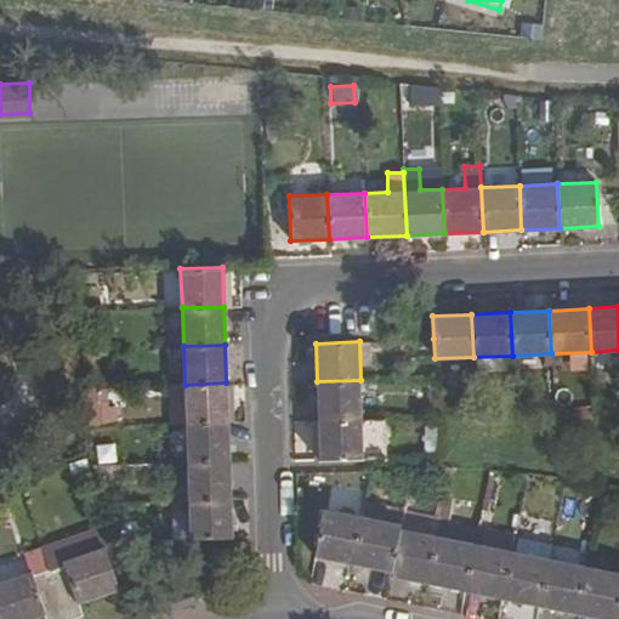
[(551,353),(552,367),(591,364),(591,352),(551,353)]
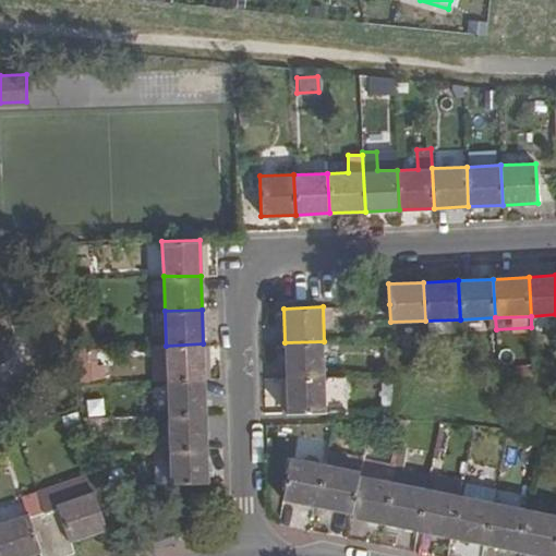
[(325,375),(324,341),(285,342),(286,376),(325,375)]
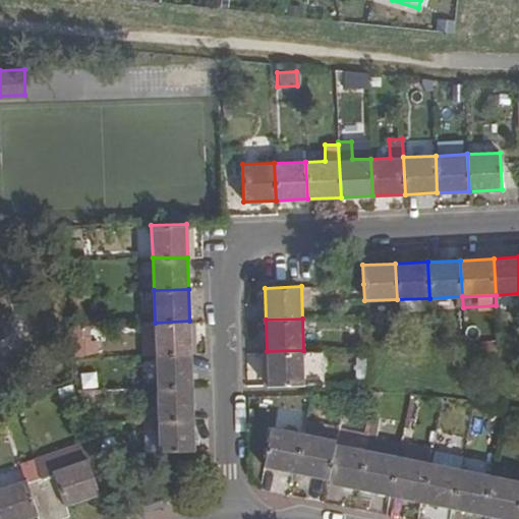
[(189,321),(155,323),(156,353),(190,353),(189,321)]
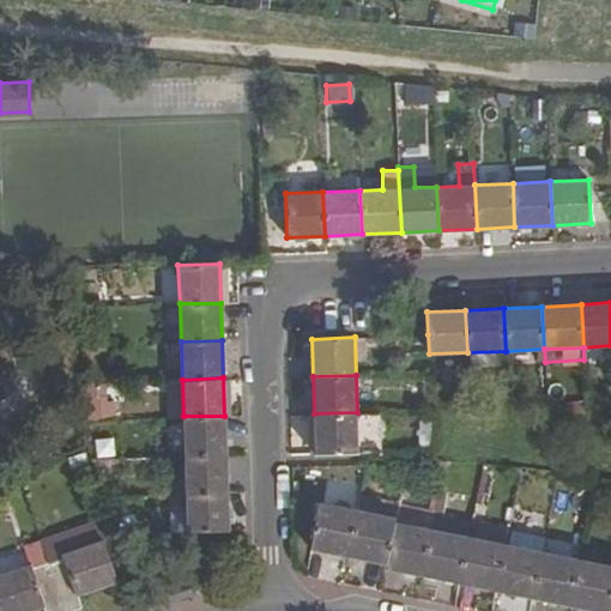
[(357,412),(314,413),(315,453),(357,452),(357,412)]
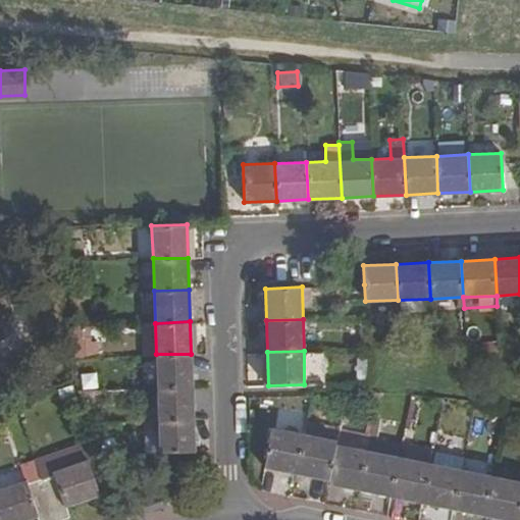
[(191,354),(156,354),(157,386),(193,385),(191,354)]
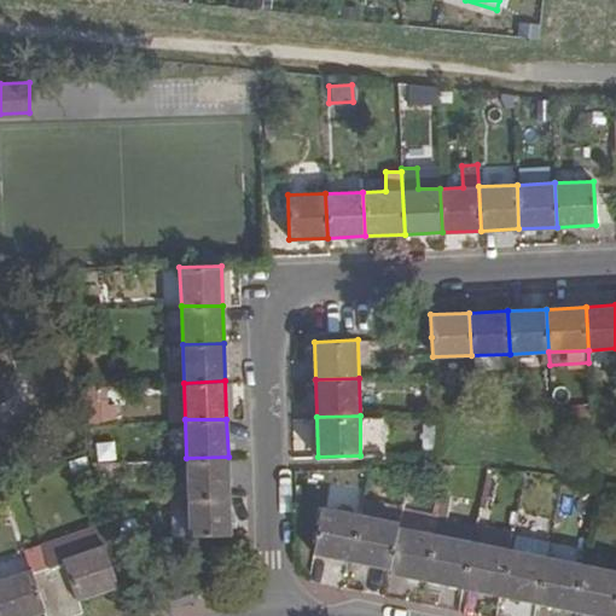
[(187,495),(230,494),(228,457),(186,458),(187,495)]
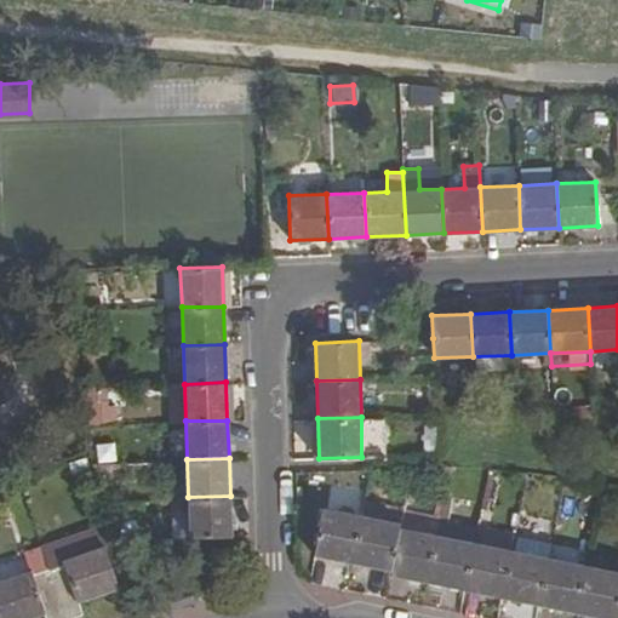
[(324,504),(358,507),(359,488),(326,485),(324,504)]
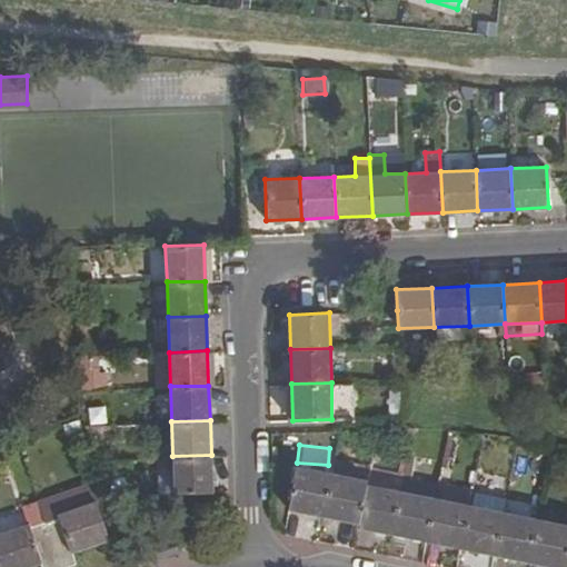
[(173,493),(212,491),(211,455),(172,456),(173,493)]
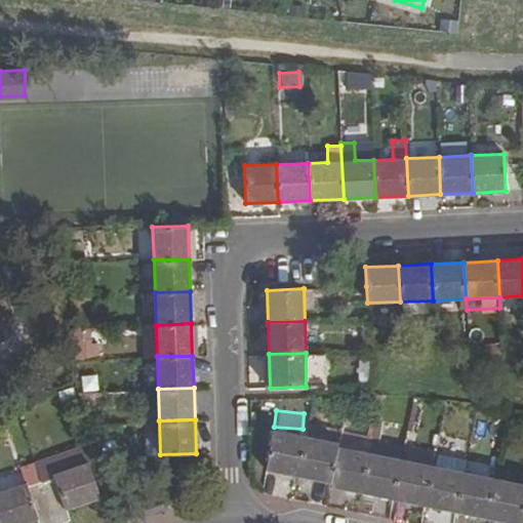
[(266,470),(297,476),(305,435),(274,429),(266,470)]
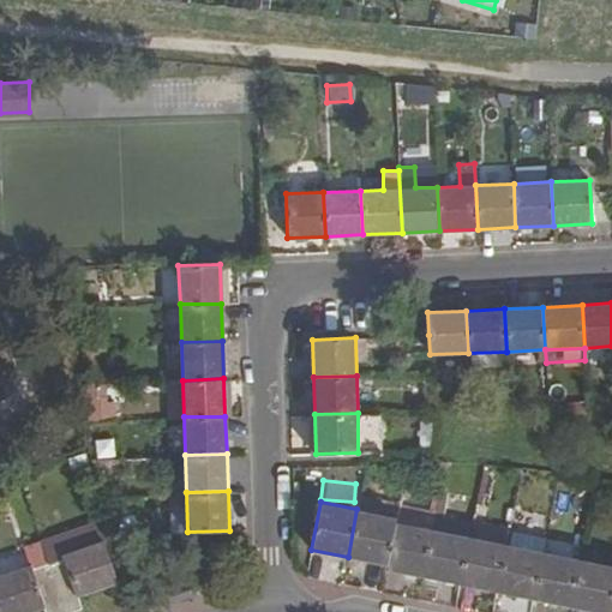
[(357,509),(348,557),(384,564),(394,522),(395,517),(357,509)]
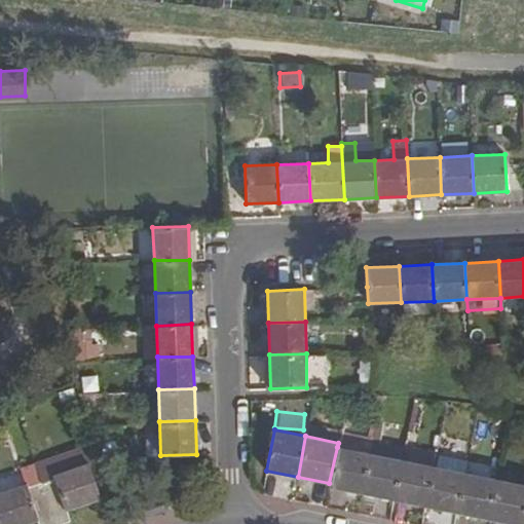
[(337,447),(329,483),(329,486),(362,493),(369,453),(337,447)]
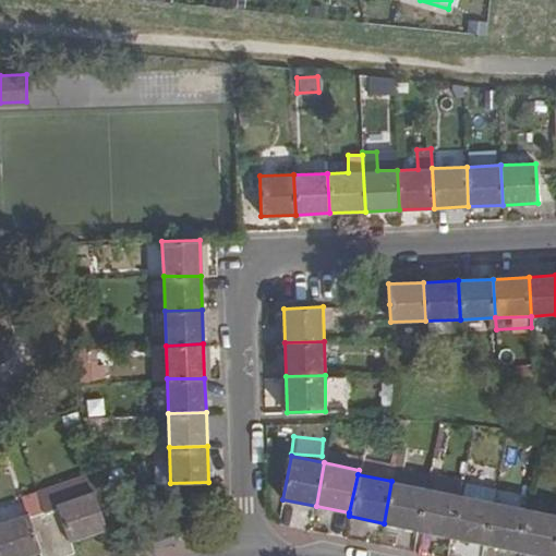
[(417,530),(425,487),(391,481),(384,523),(417,530)]
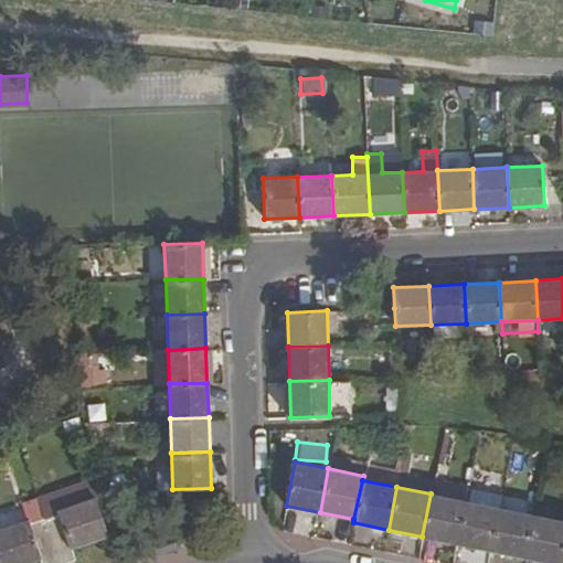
[(52,492),(36,498),(43,519),(60,513),(59,511),(52,492)]
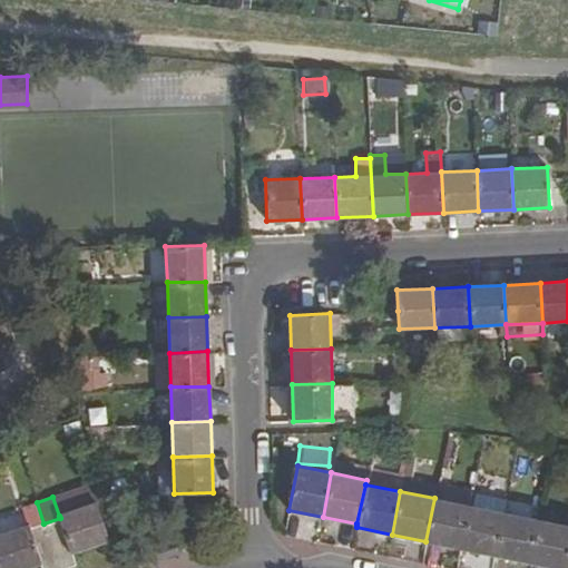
[(460,548),(469,505),(434,498),(426,541),(460,548)]
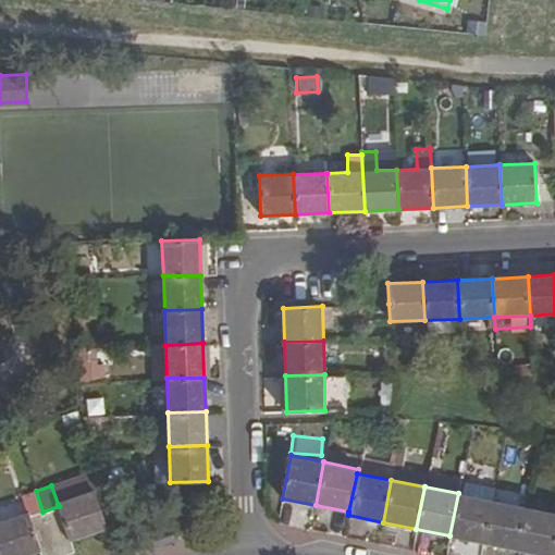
[(42,512),(36,491),(25,495),(32,515),(42,512)]
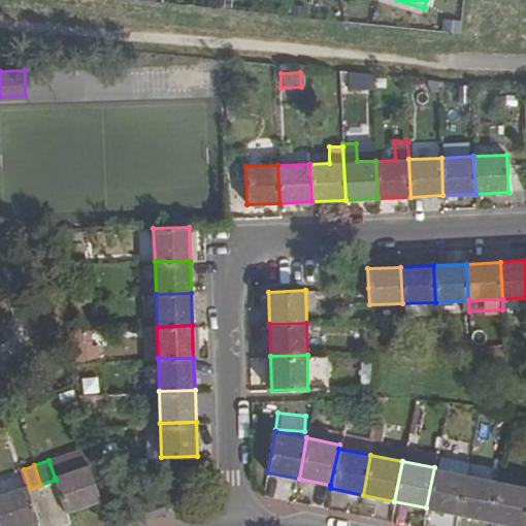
[(40,485),(54,525),(60,525),(69,523),(66,512),(100,500),(89,465),(55,478),(56,480),(40,485)]
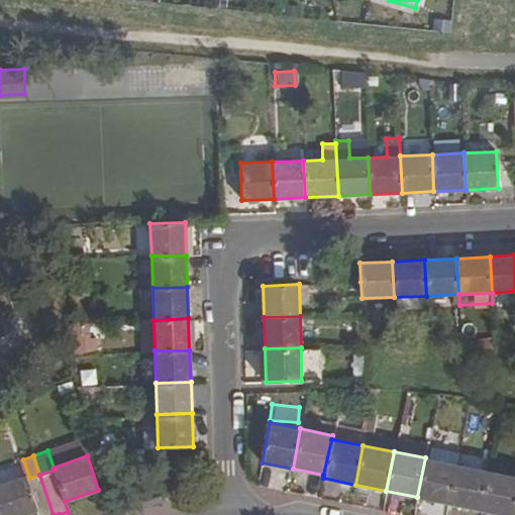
[(456,465),(425,457),(417,497),(448,504),(456,465)]
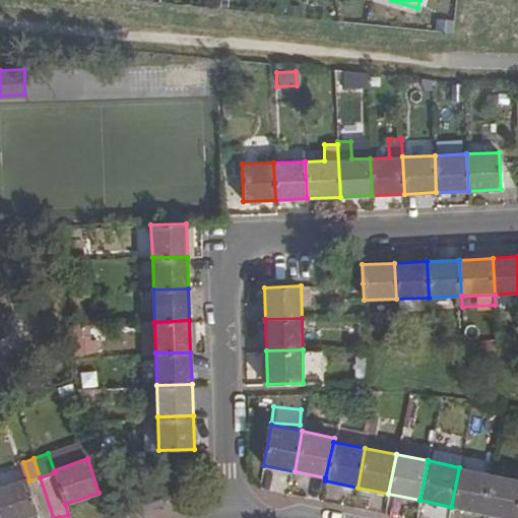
[(483,513),(491,473),(459,467),(451,507),(483,513)]
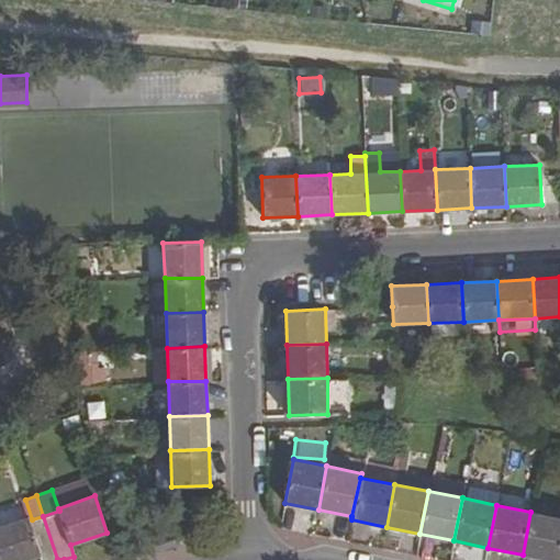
[(523,555),(546,559),(555,559),(559,535),(559,517),(530,512),(523,555)]
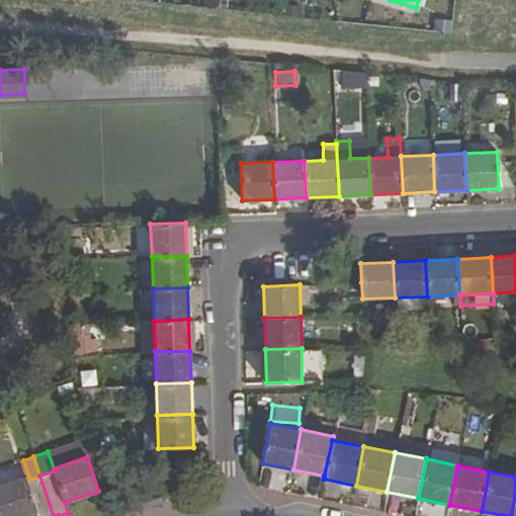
[(53,515),(39,476),(29,479),(26,480),(25,478),(0,486),(0,515),(23,515),(36,512),(37,515),(53,515)]
